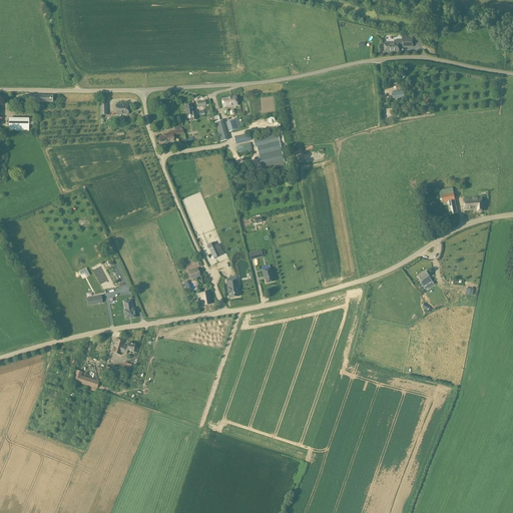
[(413,47),(413,37),(402,38),(402,40),(394,40),(394,42),(384,43),(385,53),(399,52),(399,46),(403,46),(403,47),(413,47)]
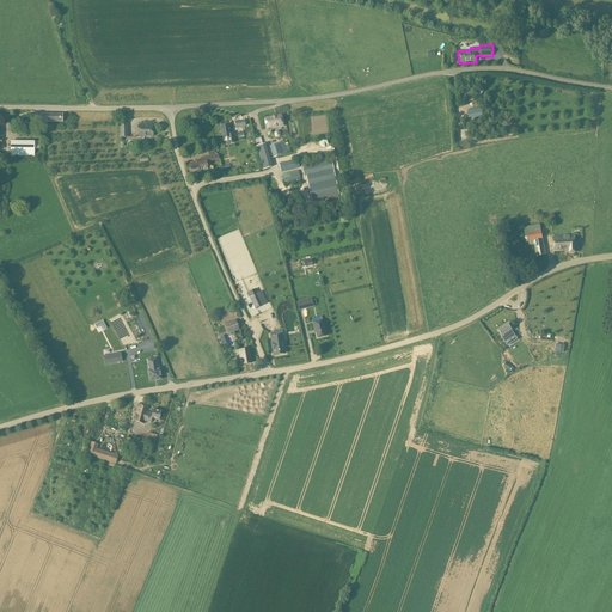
[(469,95),(469,91),(464,92),(465,101),(475,99),(473,93),(469,95)]
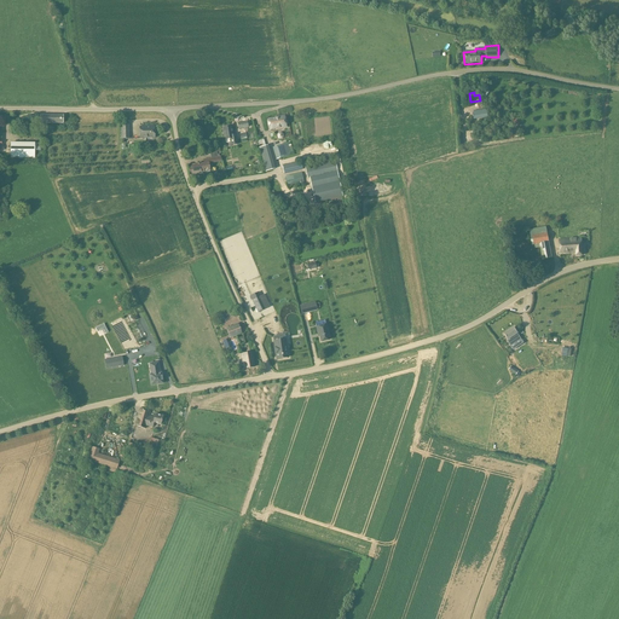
[(474,120),(487,117),(487,111),(487,110),(485,110),(473,113),(474,120)]
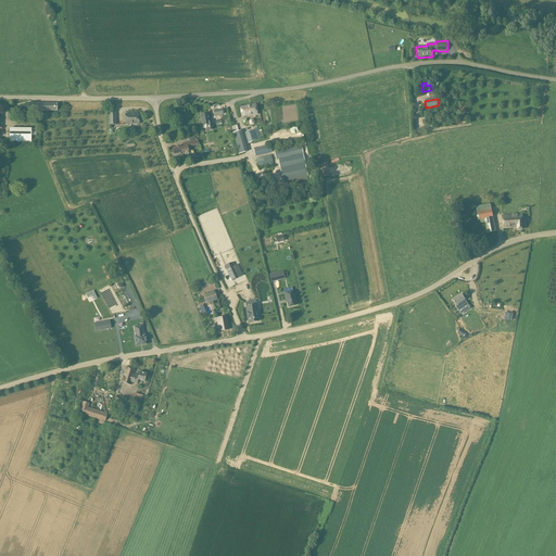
[(250,105),(240,108),(241,117),(257,114),(255,104),(250,105)]
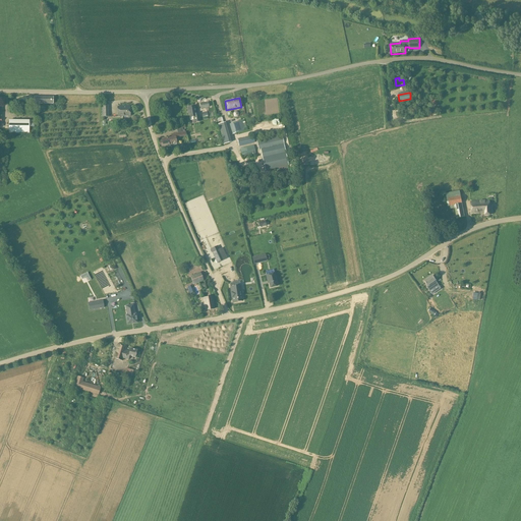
[(118,116),(130,116),(130,106),(117,107),(118,116)]
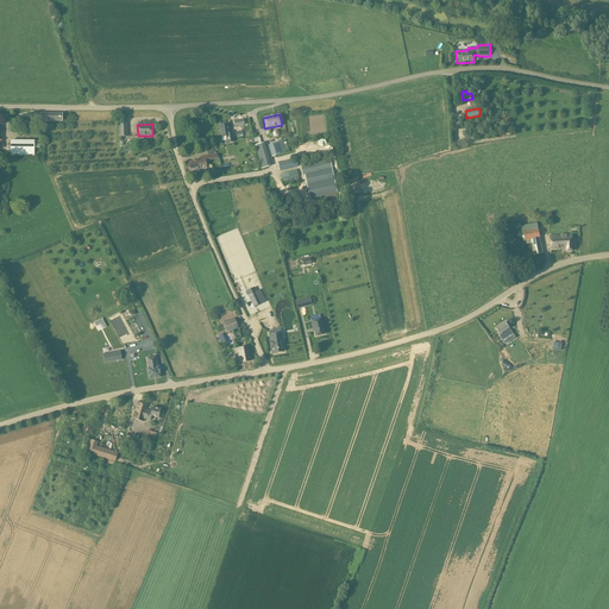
[(228,132),(228,131),(227,125),(220,126),(221,137),(226,137),(227,143),(234,142),(232,132),(228,132)]
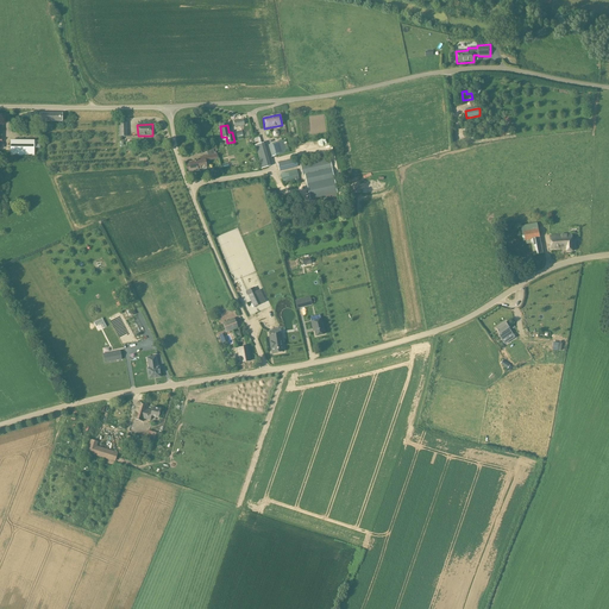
[(272,157),(289,151),(286,139),(269,145),(272,157)]
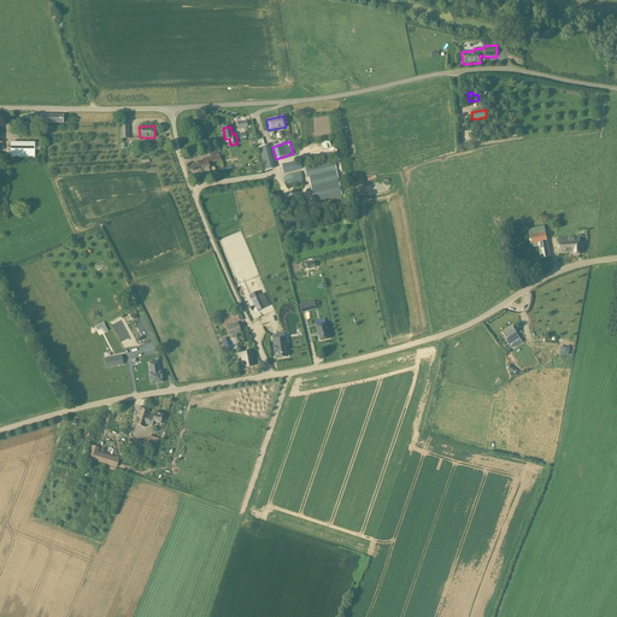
[(334,141),(312,142),(313,151),(325,150),(325,148),(335,147),(334,141)]
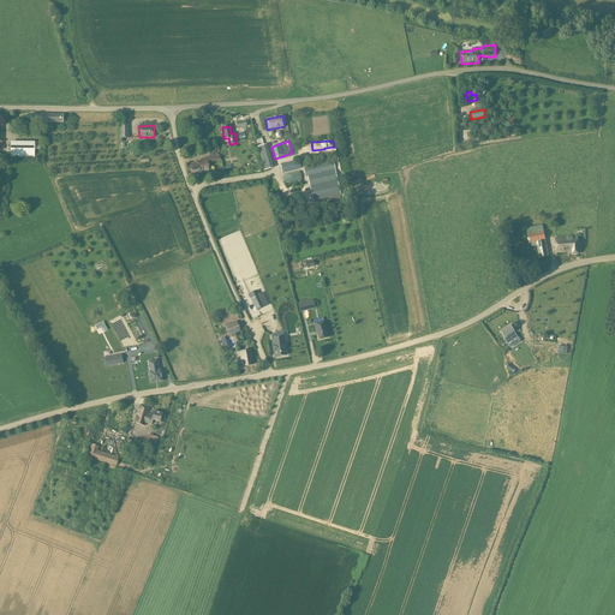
[(41,150),(41,143),(35,142),(11,142),(11,157),(34,157),(35,149),(41,150)]
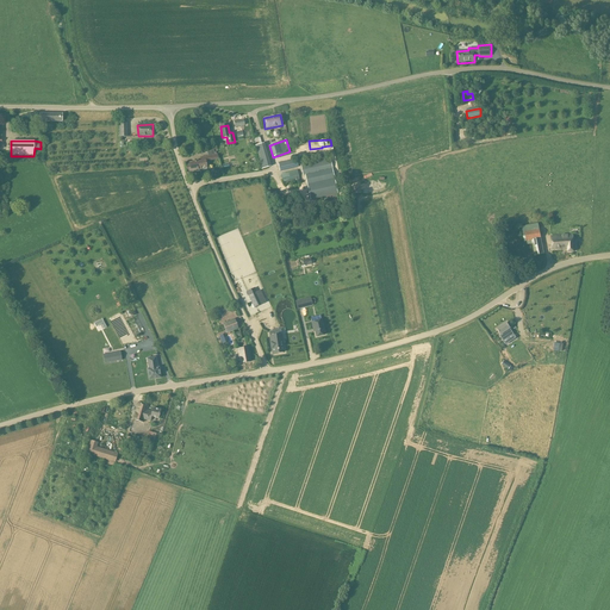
[(266,154),(262,143),(256,145),(257,154),(261,163),(263,168),(269,166),(266,154)]
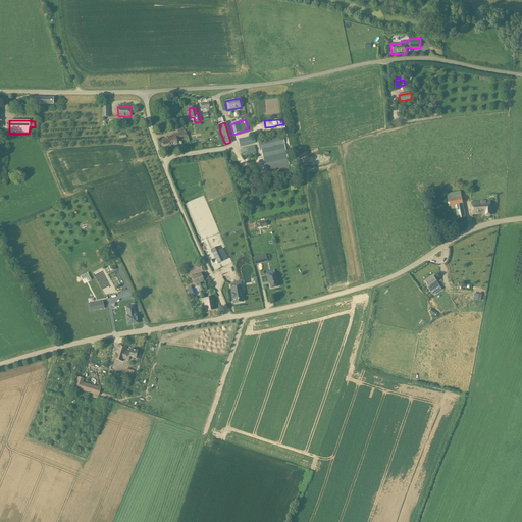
[(184,133),(183,126),(177,126),(178,134),(171,135),(172,138),(168,139),(168,138),(159,140),(160,147),(172,146),(172,145),(177,144),(177,143),(179,143),(178,138),(187,136),(187,132),(184,133)]
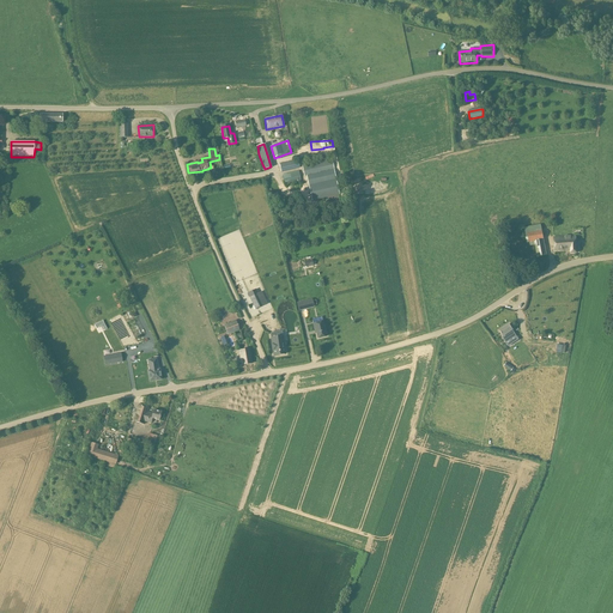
[(281,173),(298,168),(299,168),(298,159),(279,164),(281,173)]
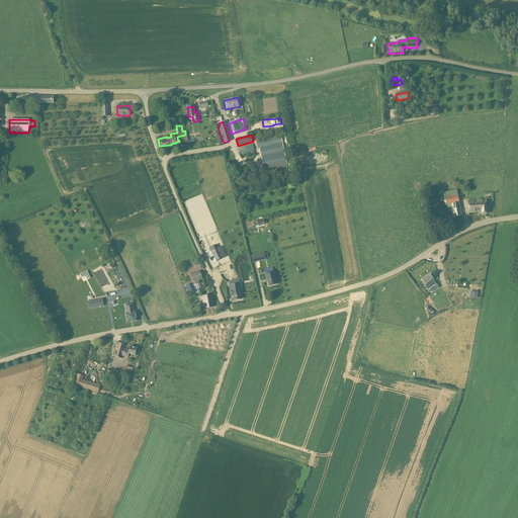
[(286,165),(282,143),(280,135),(255,141),(257,150),(259,149),(263,169),(275,167),(276,170),(286,168),(286,165)]
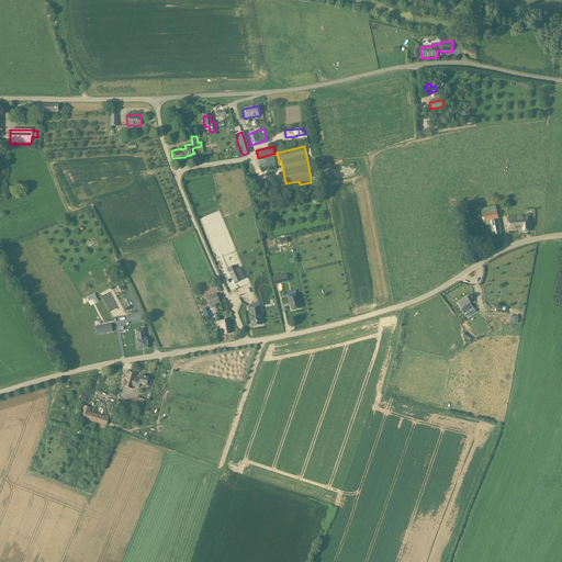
[(260,170),(277,167),(274,157),(258,160),(260,170)]
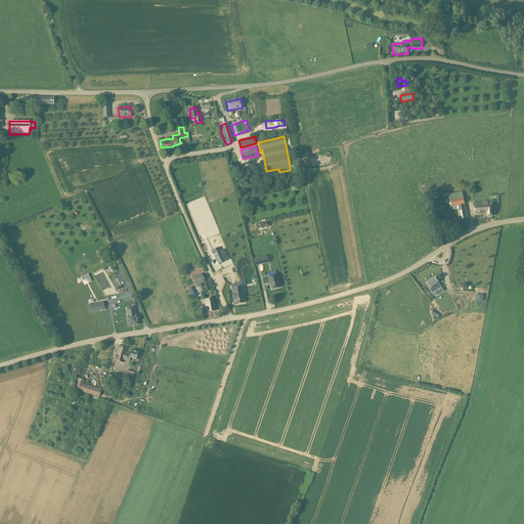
[(468,218),(465,205),(463,192),(449,194),(452,210),(457,209),(460,220),(468,218)]
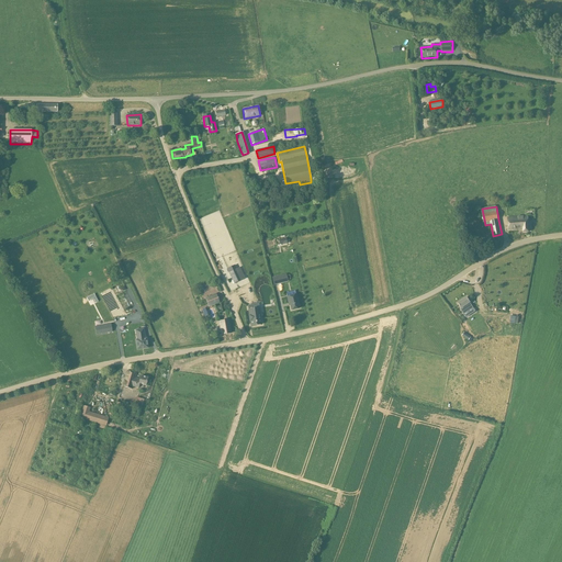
[(529,232),(528,216),(507,217),(508,231),(523,229),(523,232),(529,232)]
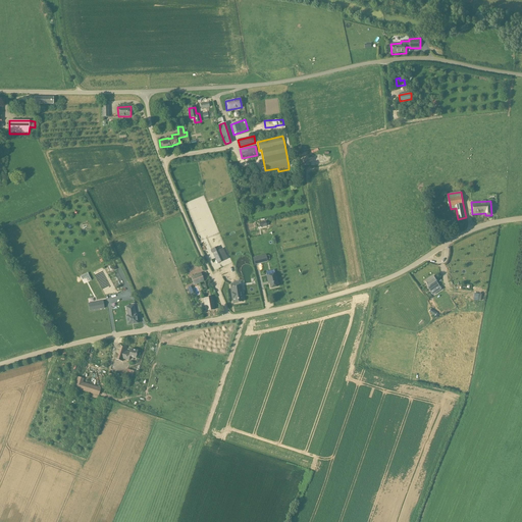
[(218,263),(224,260),(218,247),(211,250),(218,263)]
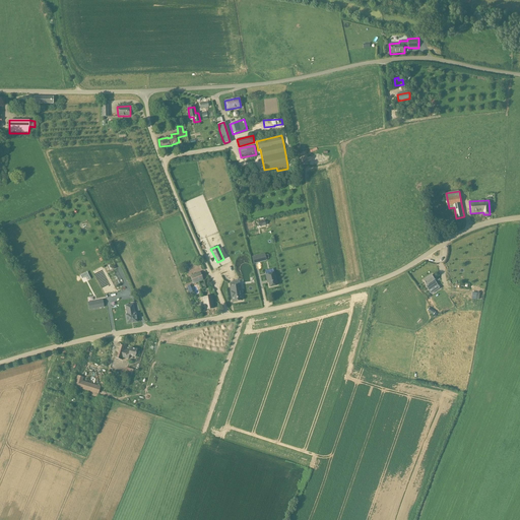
[(264,254),(252,257),(254,263),(266,260),(264,254)]
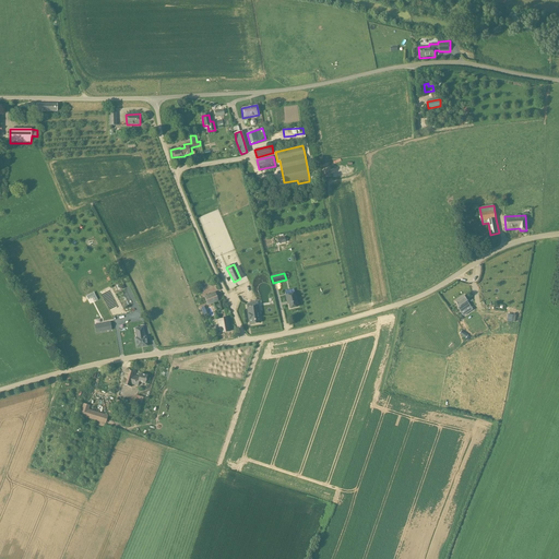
[(207,306),(218,301),(215,292),(203,296),(207,306)]
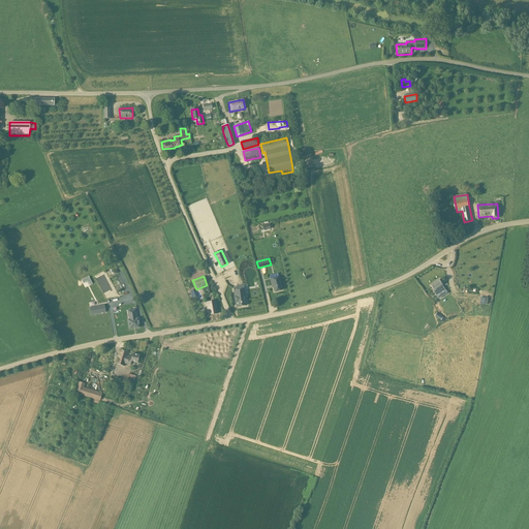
[(273,287),(274,291),(282,290),(279,278),(271,280),(272,285),(273,285),(273,287)]
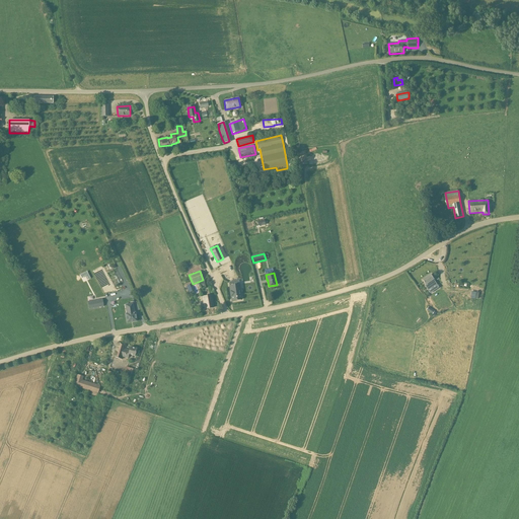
[(437,284),(434,280),(435,279),(431,275),(423,280),(426,285),(430,283),(433,287),(437,284)]
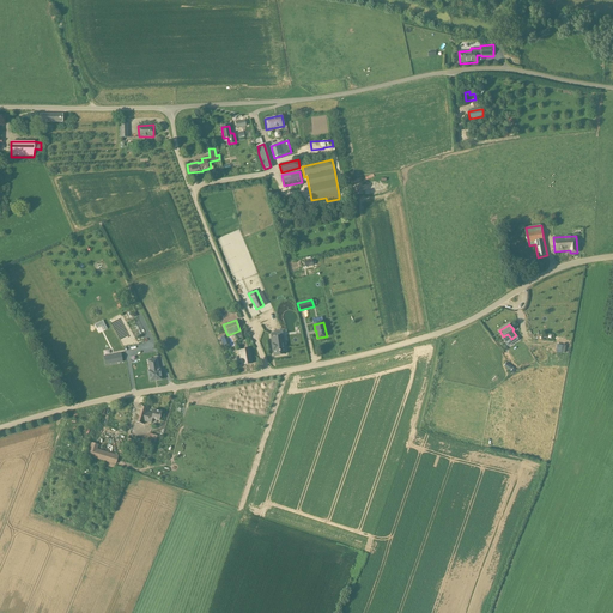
[(275,333),(271,334),(272,338),(274,356),(285,353),(284,341),(283,341),(281,337),(277,337),(275,333)]
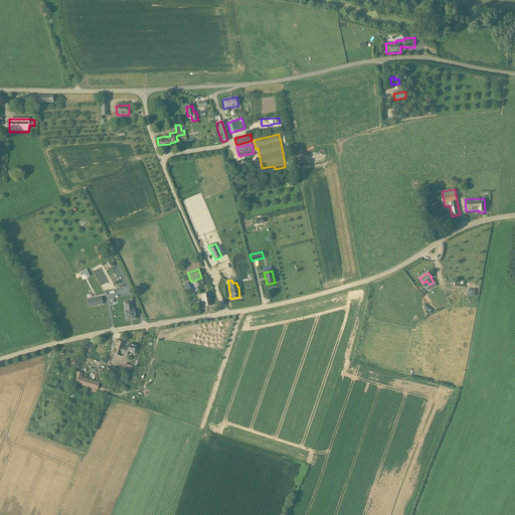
[(211,305),(209,293),(201,295),(202,299),(198,300),(199,305),(203,304),(203,307),(211,305)]
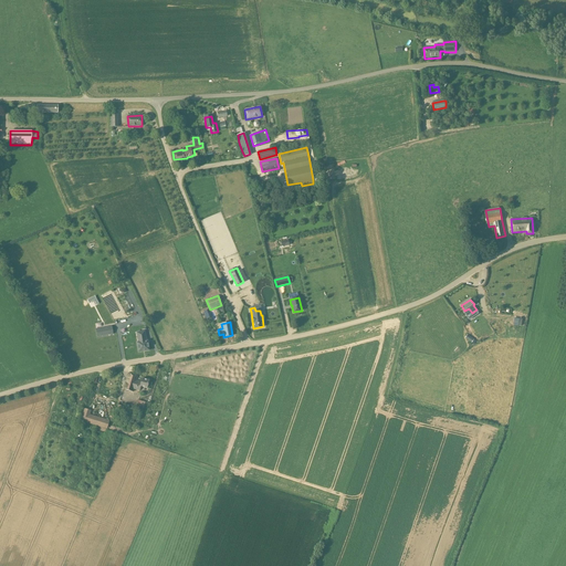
[(96,328),(97,337),(113,334),(112,326),(96,328)]
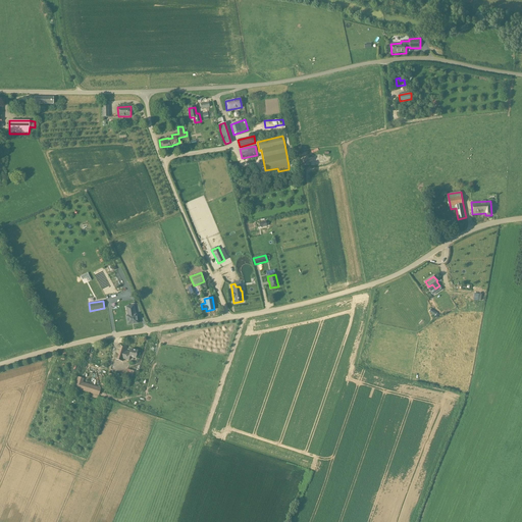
[(136,315),(134,306),(125,307),(127,316),(126,316),(127,324),(138,323),(136,315)]
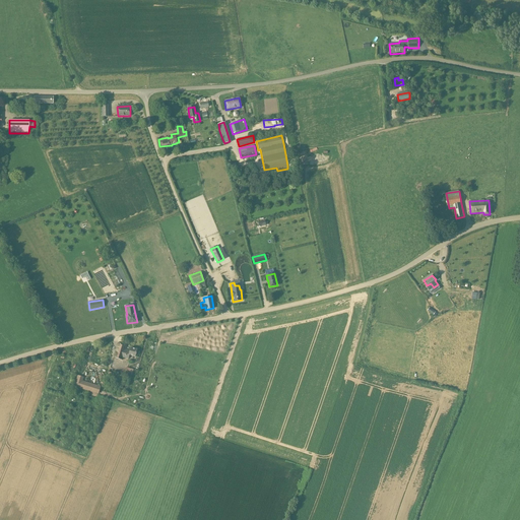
[(428,311),(436,316),(438,314),(430,308),(428,311)]
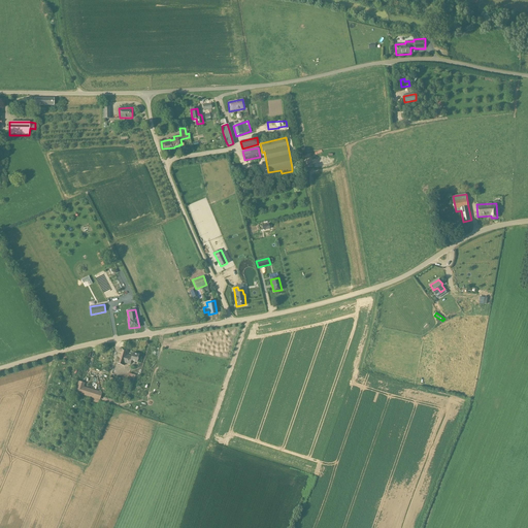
[(131,356),(128,355),(129,351),(120,349),(114,363),(125,366),(125,363),(130,365),(131,360),(137,362),(139,355),(132,353),(131,356)]
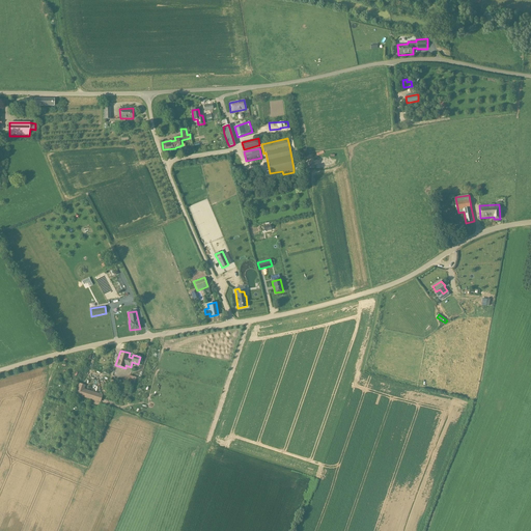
[(134,386),(136,378),(130,375),(128,385),(134,386)]
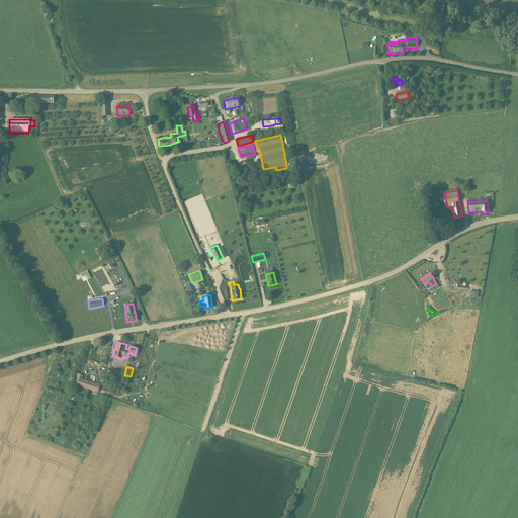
[(120,384),(123,375),(108,371),(105,379),(113,381),(114,380),(117,381),(116,383),(120,384)]
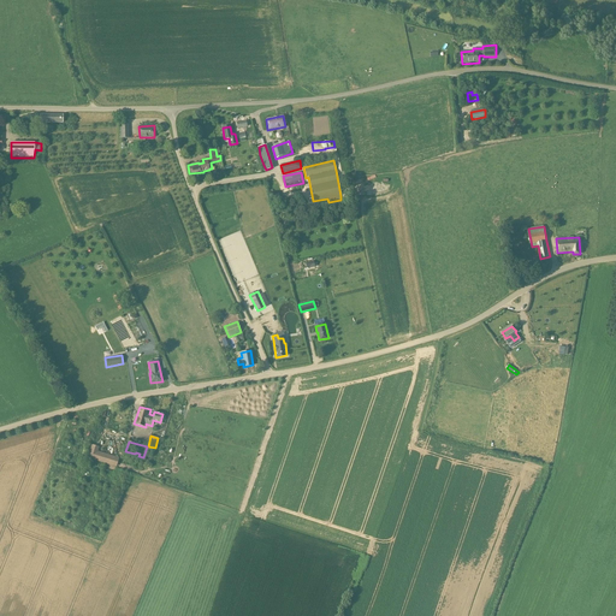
[(117,467),(119,457),(98,451),(100,446),(92,444),(88,458),(117,467)]
